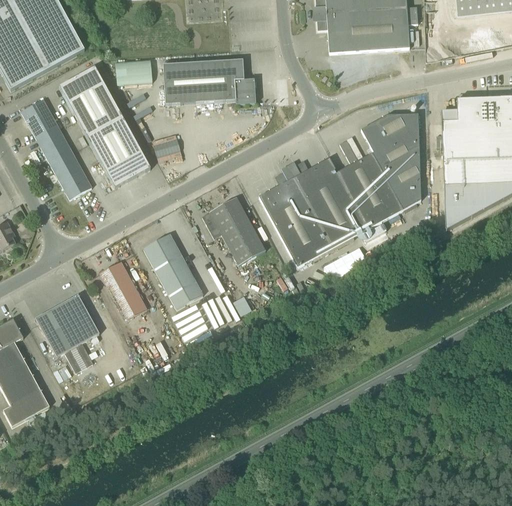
[(0,0),(0,68),(11,88),(84,49),(57,0),(0,0)]
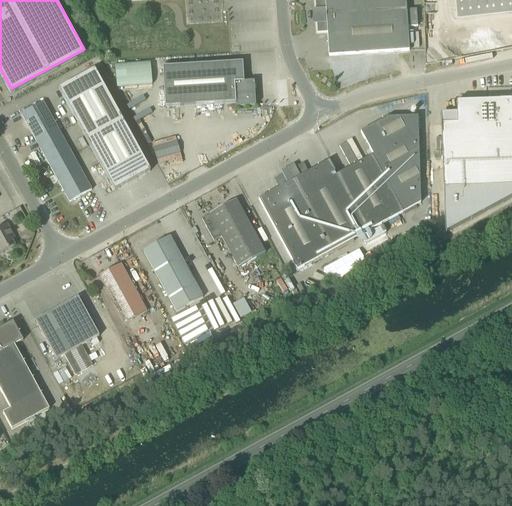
[(327,27),(329,51),(409,46),(408,22),(418,22),(417,5),(407,5),(406,0),(315,0),(317,28),(327,27)]
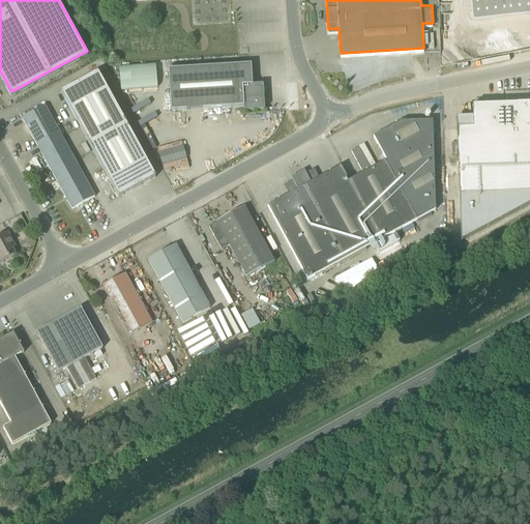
[(471,0),(473,15),(529,7),(529,0),(471,0)]
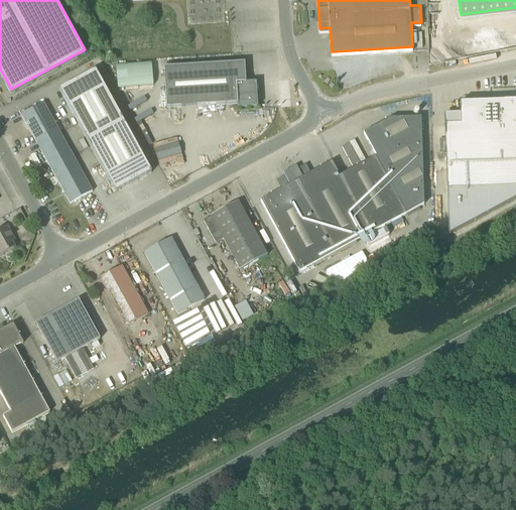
[(246,78),(245,57),(164,62),(166,103),(238,99),(238,103),(258,102),(256,78),(246,78)]
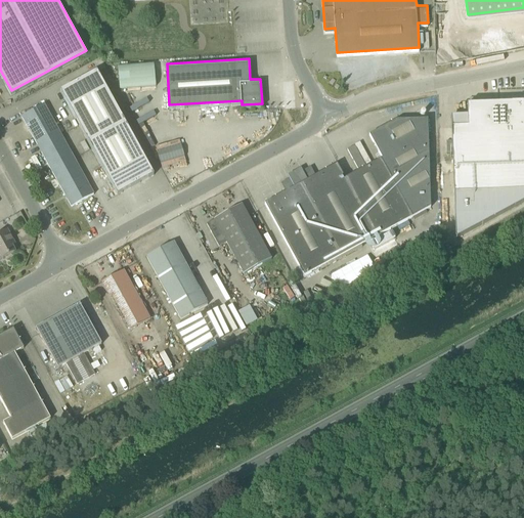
[(115,61),(116,84),(151,82),(150,59),(115,61)]
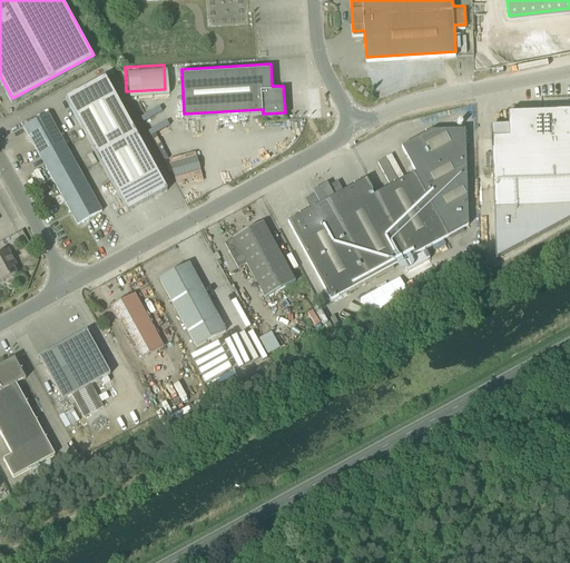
[(167,185),(106,72),(66,94),(127,207),(167,185)]
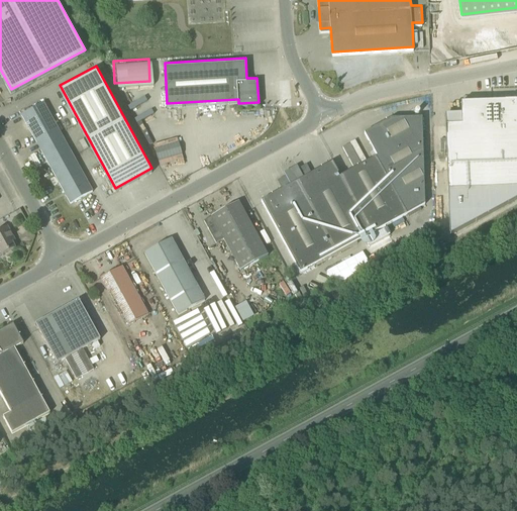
[(516,96),(460,98),(461,120),(445,121),(449,231),(516,194),(516,96)]
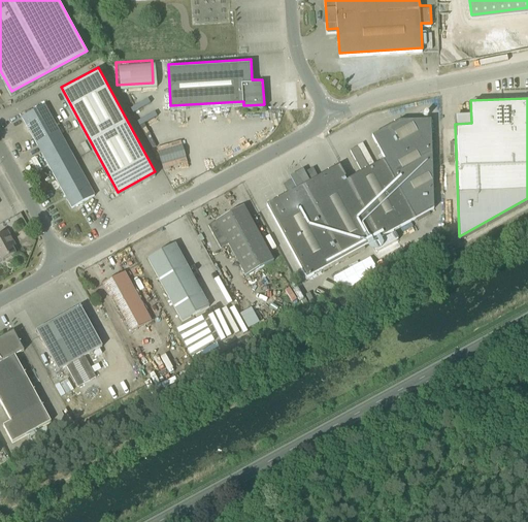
[(44,100),(22,112),(72,203),(95,191),(55,118),(44,100)]
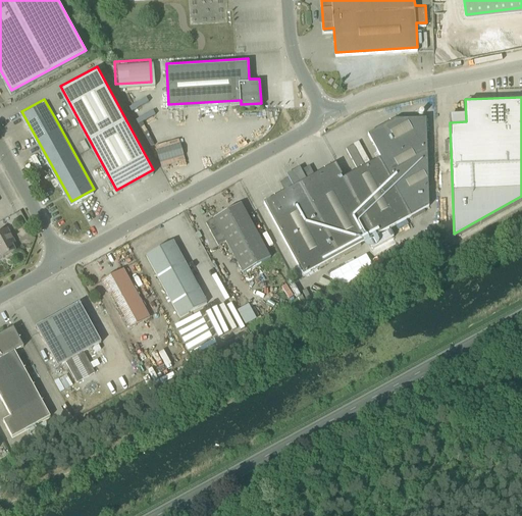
[(303,270),(411,211),(429,202),(426,114),(395,115),(368,130),(380,153),(344,173),(335,159),(314,170),(310,161),(280,177),(285,187),(264,198),(303,270)]
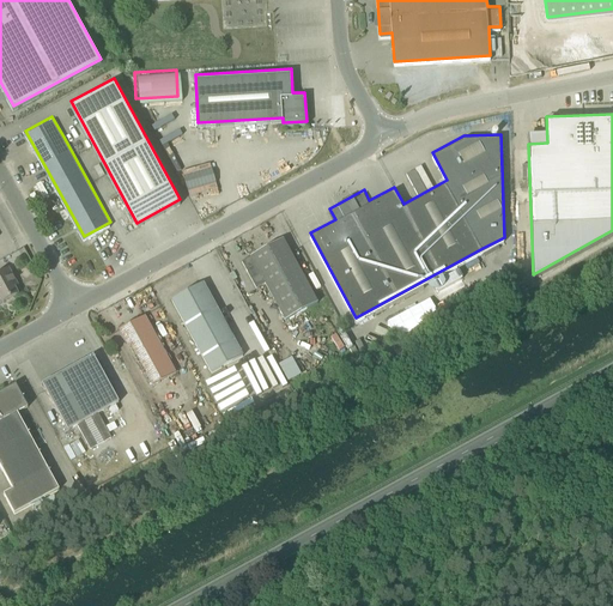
[(250,252),(265,278),(285,315),(317,297),(283,234),(250,252)]
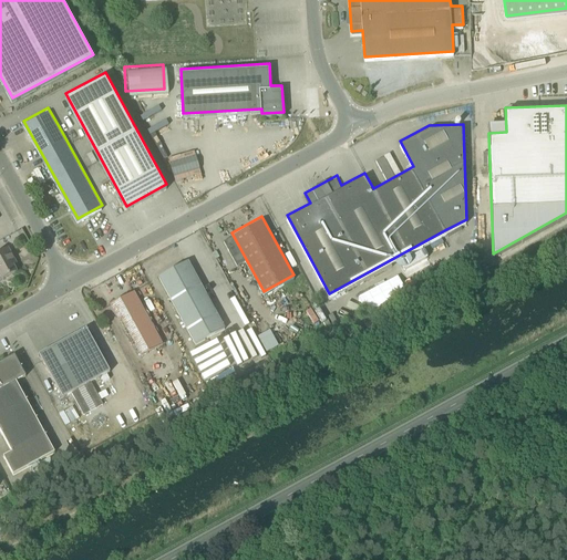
[(245,257),(232,232),(224,237),(237,261),(245,257)]
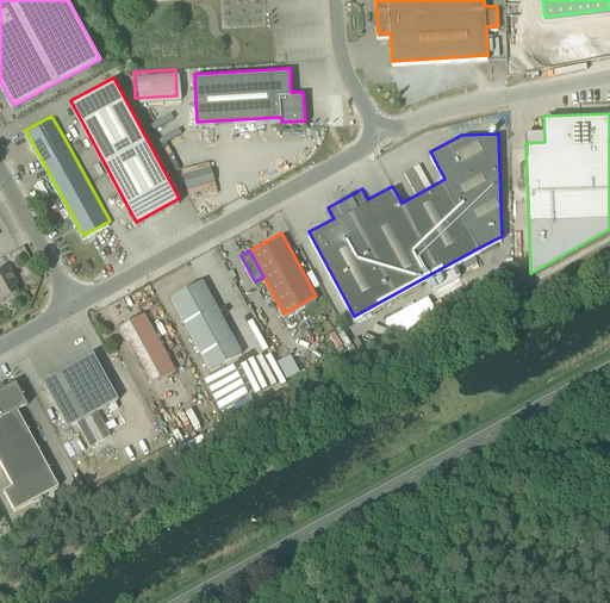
[(0,266),(0,290),(2,294),(17,287),(13,279),(17,278),(8,262),(0,266)]
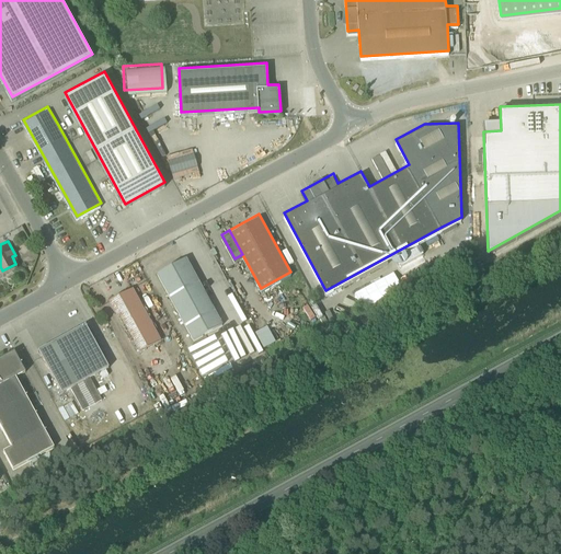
[(157,269),(194,336),(222,321),(185,253),(157,269)]
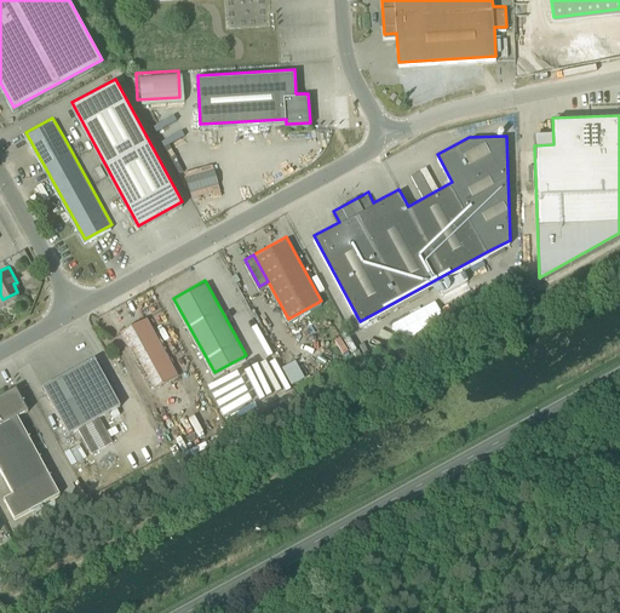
[(178,372),(147,314),(131,321),(120,327),(130,345),(132,343),(155,384),(178,372)]
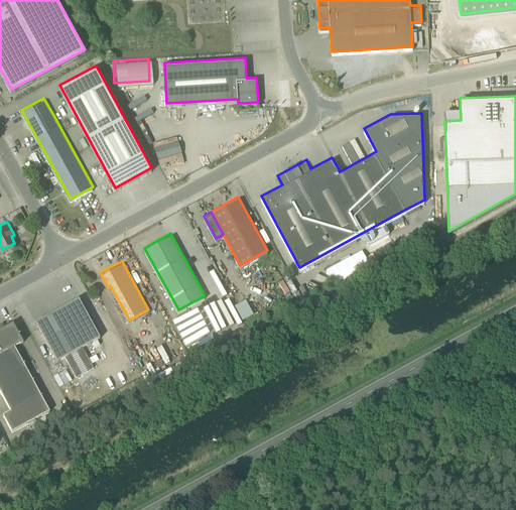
[(79,294),(36,317),(35,319),(57,358),(100,334),(79,294)]
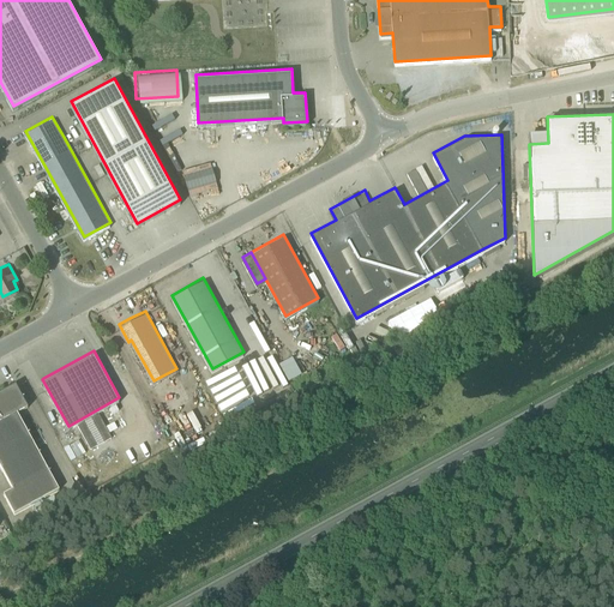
[(289,352),(277,360),(288,376),(300,368),(289,352)]
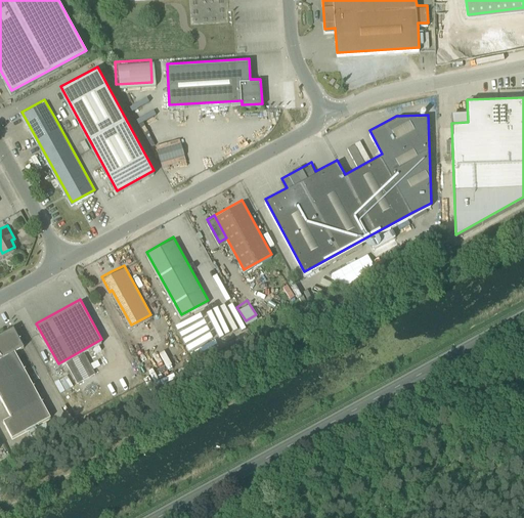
[(13,325),(3,330),(0,331),(0,392),(10,413),(3,417),(12,434),(50,413),(14,348),(24,343),(13,325)]
